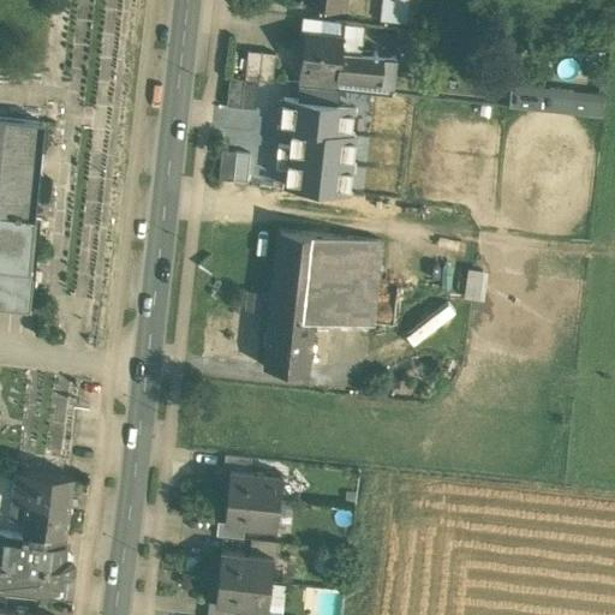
[(381,0),(380,18),(406,21),(407,5),(405,5),(398,4),(398,0),(381,0)]
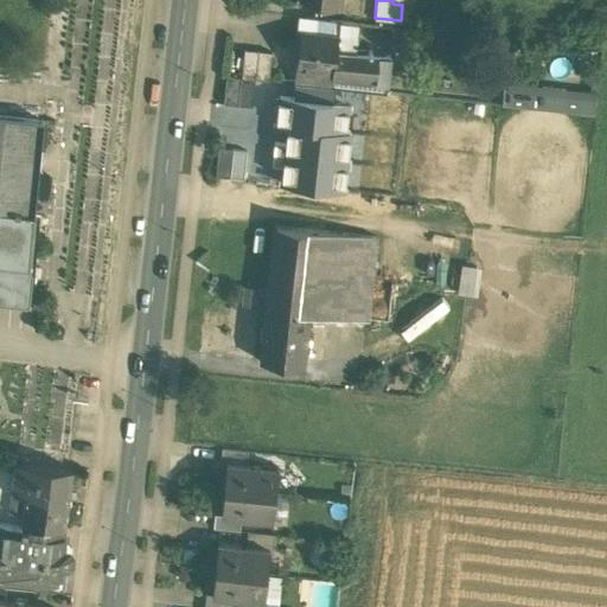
[(358,23),(298,16),(295,29),(356,37),(358,23)]
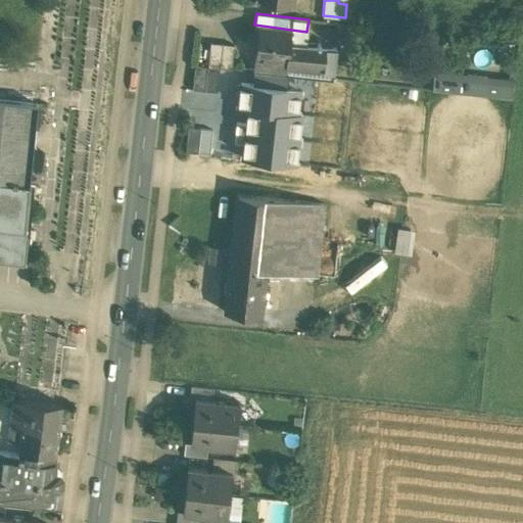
[(363,26),(346,24),(345,36),(362,38),(363,26)]
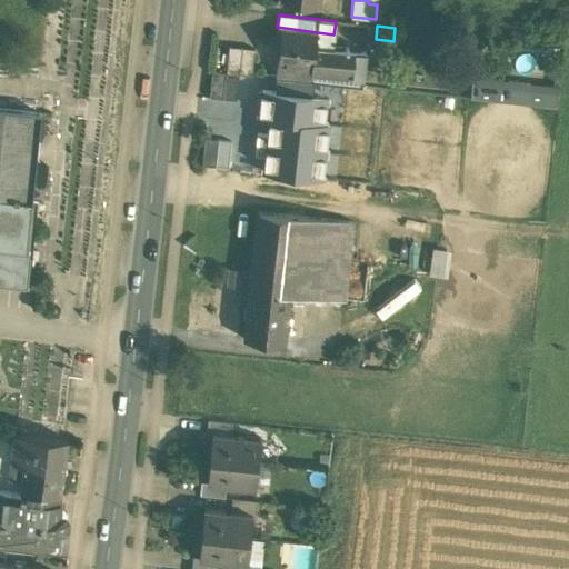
[(333,35),(277,27),(275,46),(280,46),(277,78),(312,81),(311,71),(362,77),(365,51),(359,50),(358,48),(350,48),(349,49),(347,49),(348,46),(345,46),(343,49),(342,49),(341,47),(333,46),(332,48),(333,35)]
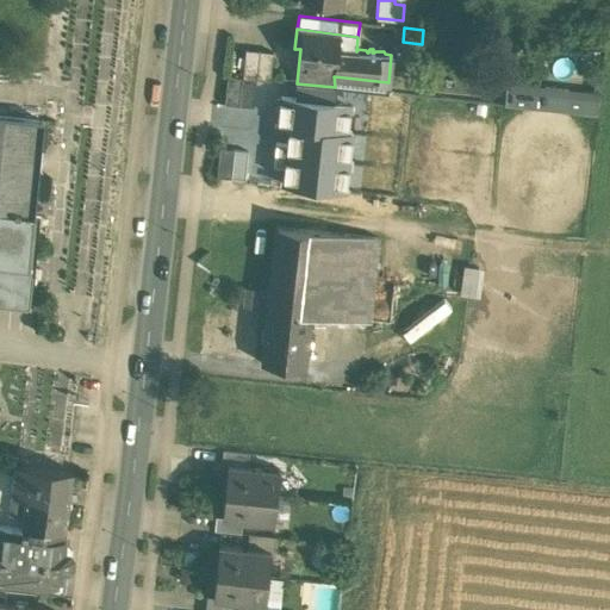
[(259,49),(244,48),(242,76),(255,78),(259,49)]
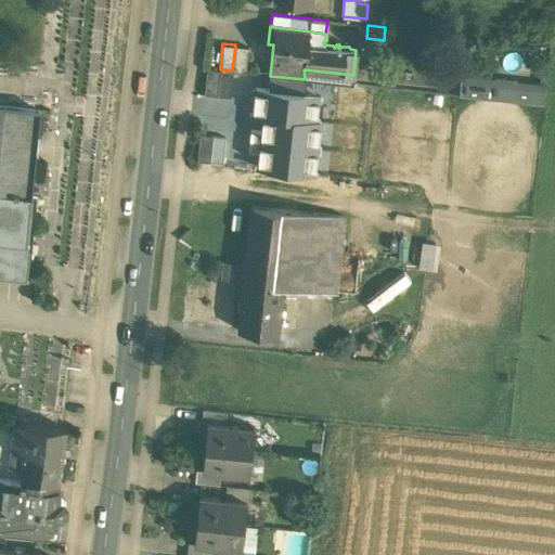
[(248,47),(235,44),(232,71),(245,72),(248,47)]
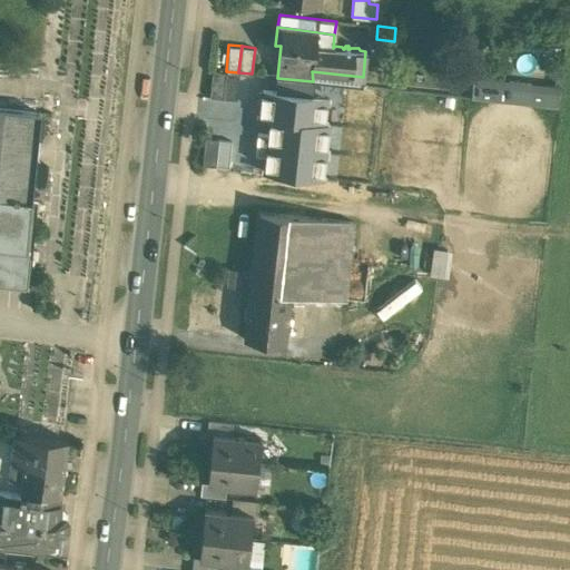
[(210,98),(223,99),(226,74),(213,71),(210,98)]
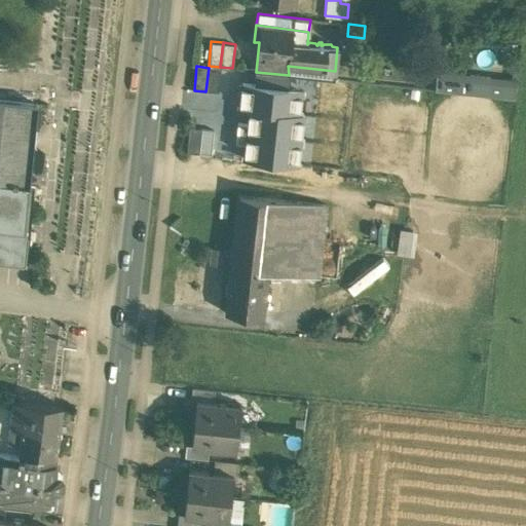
[(205,91),(218,94),(220,69),(209,68),(205,91)]
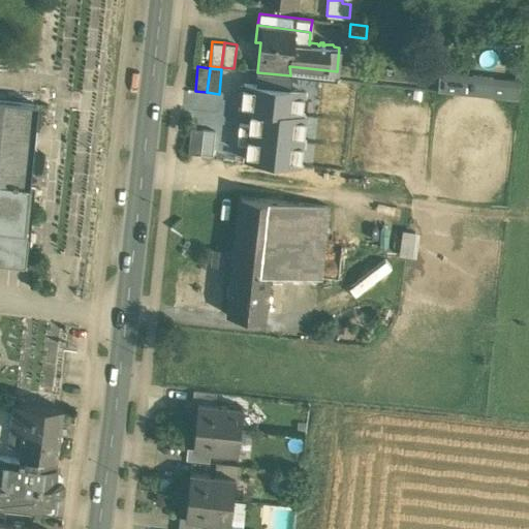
[(288,91),(290,75),(257,72),(256,85),(244,84),(241,109),(251,110),(301,115),(303,93),(288,91)]
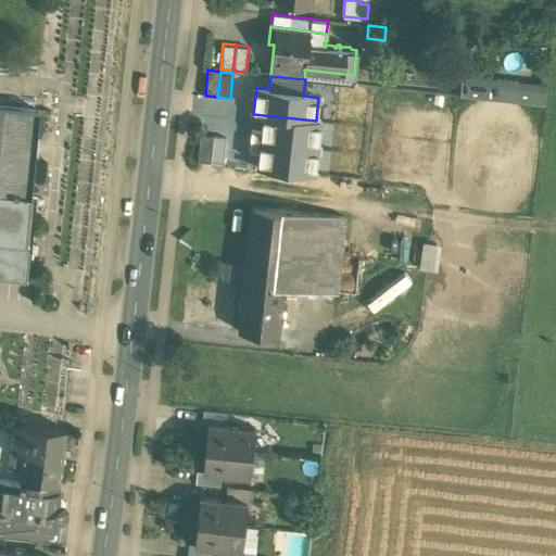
[(546,86),(460,76),(459,96),(497,100),(544,105),(546,86)]
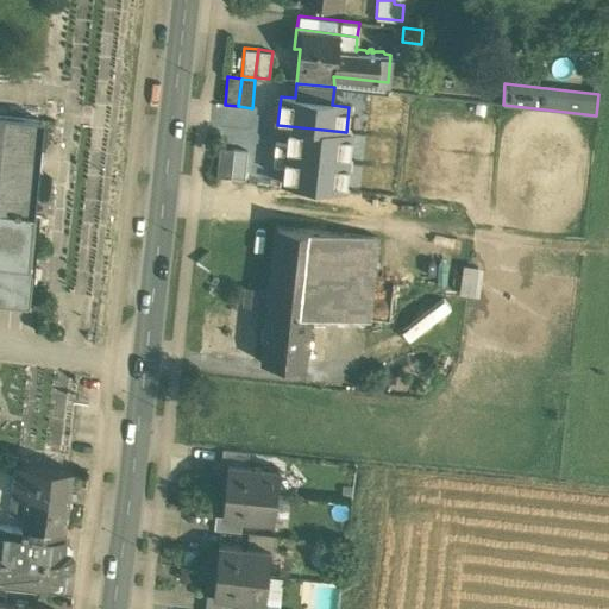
[(43,120),(0,114),(0,209),(33,214),(43,120)]
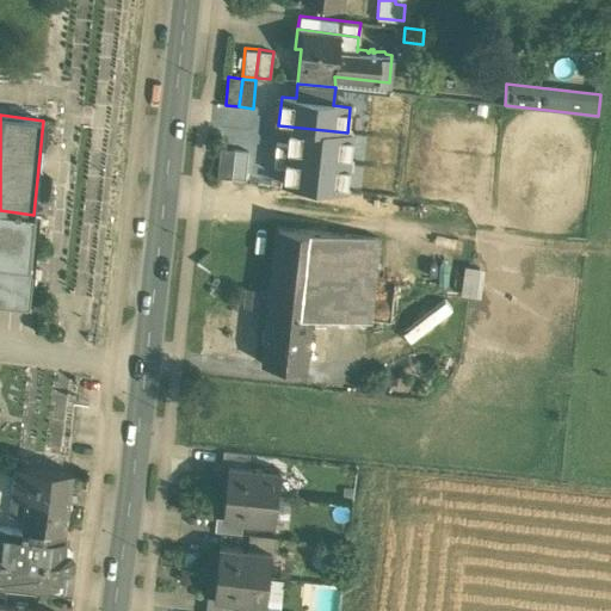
[(276,142),(275,154),(349,161),(352,133),(347,133),(290,127),(288,143),(276,142)]
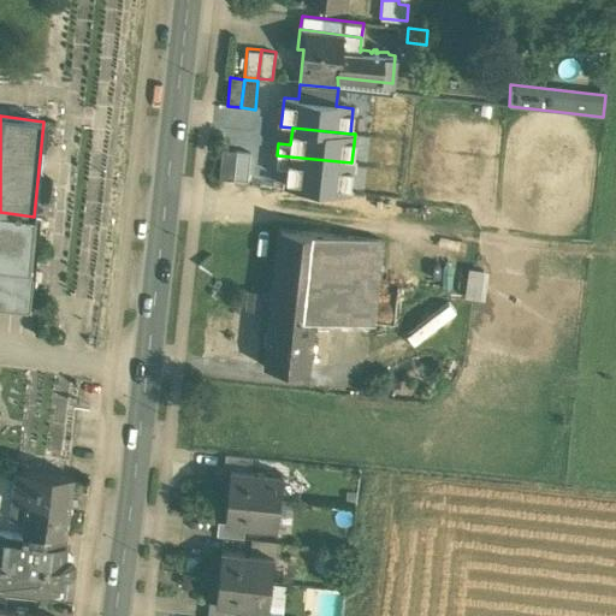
[(436,161),(436,134),(418,132),(416,161),(436,161)]
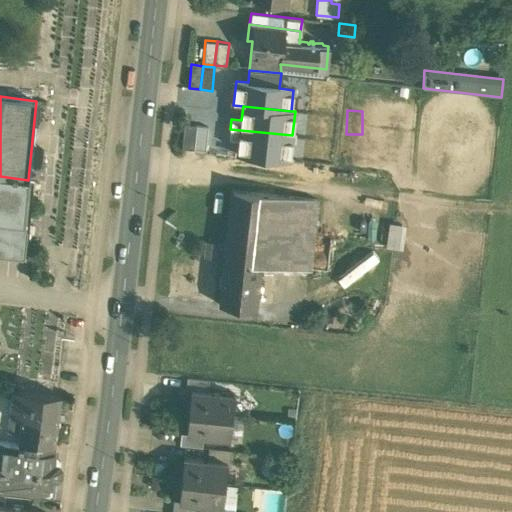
[(182,147),(194,149),(197,126),(185,124),(182,147)]
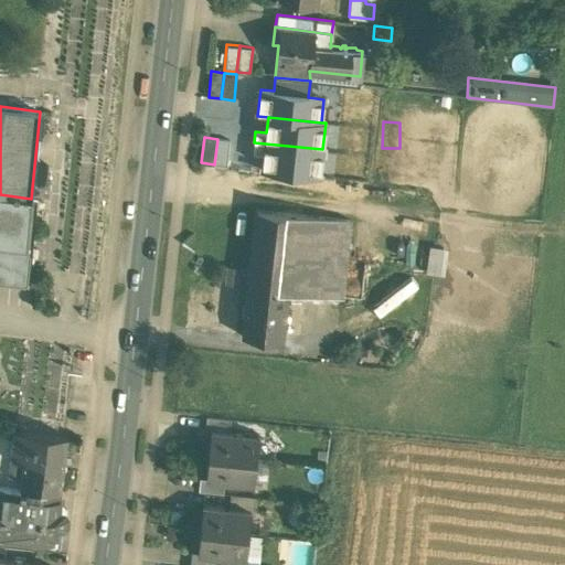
[(230,140),(217,139),(214,164),(226,166),(230,140)]
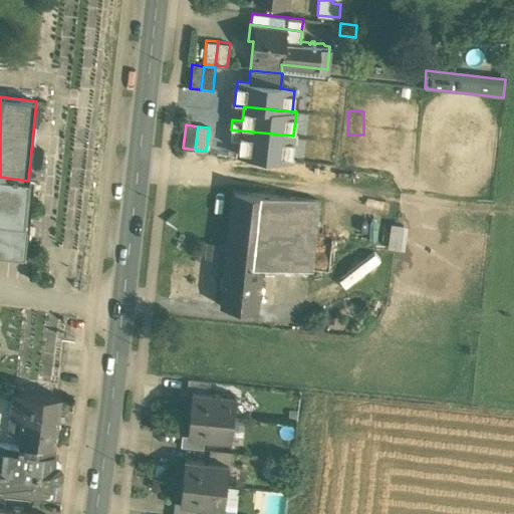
[(291,161),(293,136),(231,130),(230,139),(240,140),(239,156),(291,161)]
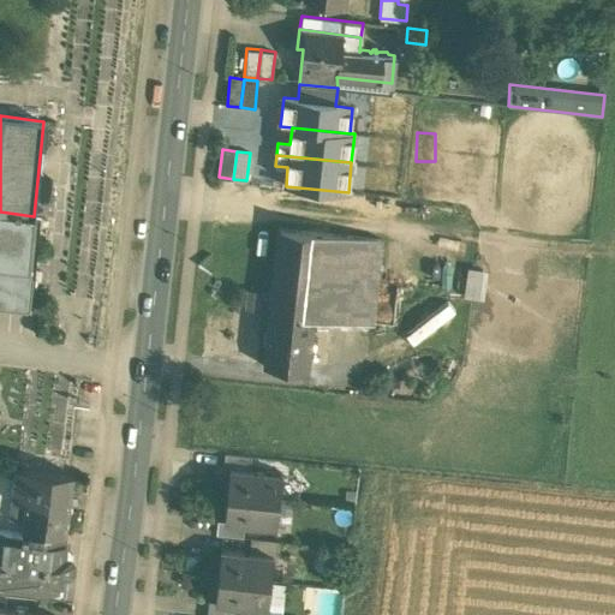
[(34,216),(0,212),(0,267),(28,270),(34,216)]
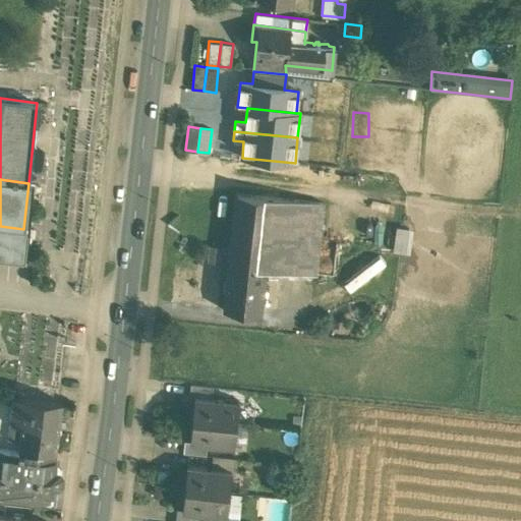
[(320,203),(235,193),(227,264),(265,268),(311,273),(320,203)]
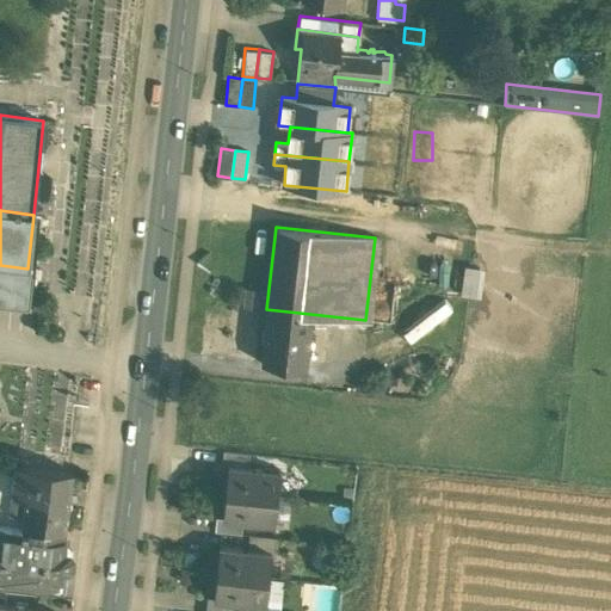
[(0,290),(25,294),(28,269),(0,265),(0,290)]
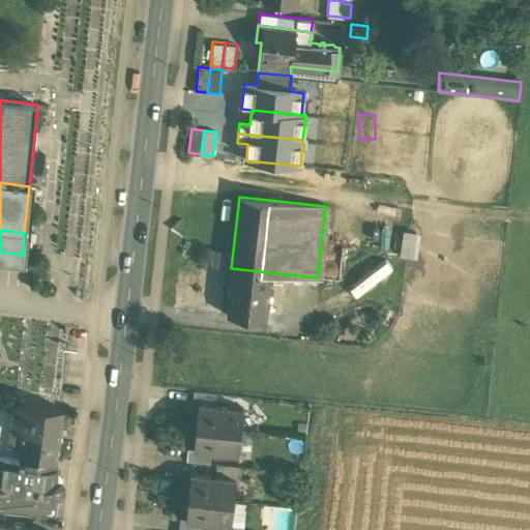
[(269,272),(231,268),(226,314),(264,319),(269,272)]
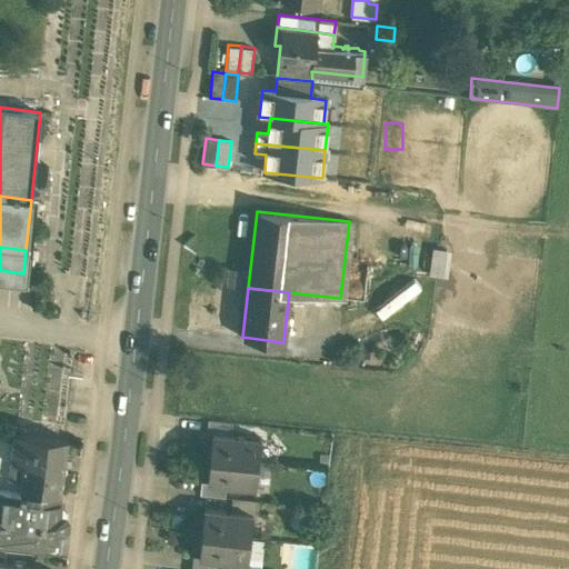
[(231,421),(207,419),(206,432),(211,433),(230,435),(231,421)]
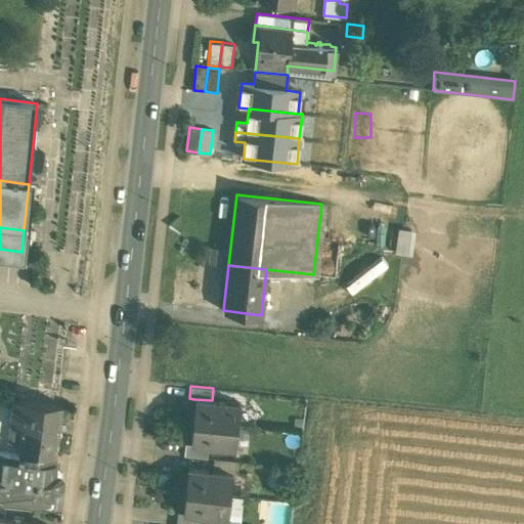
[(60,403),(12,397),(8,422),(57,428),(60,403)]
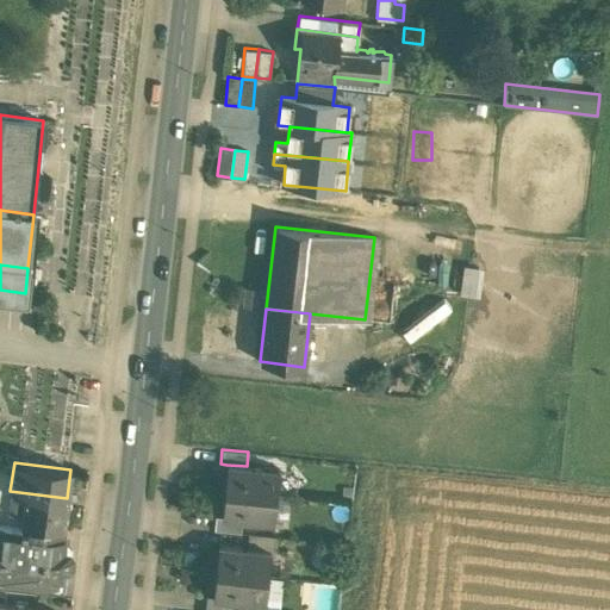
[(247,466),(226,465),(223,490),(275,496),(279,470),(247,466)]
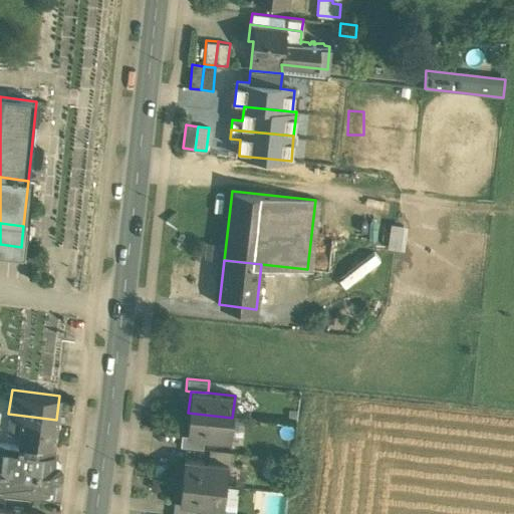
[(232,418),(188,413),(186,435),(203,437),(230,440),(232,418)]
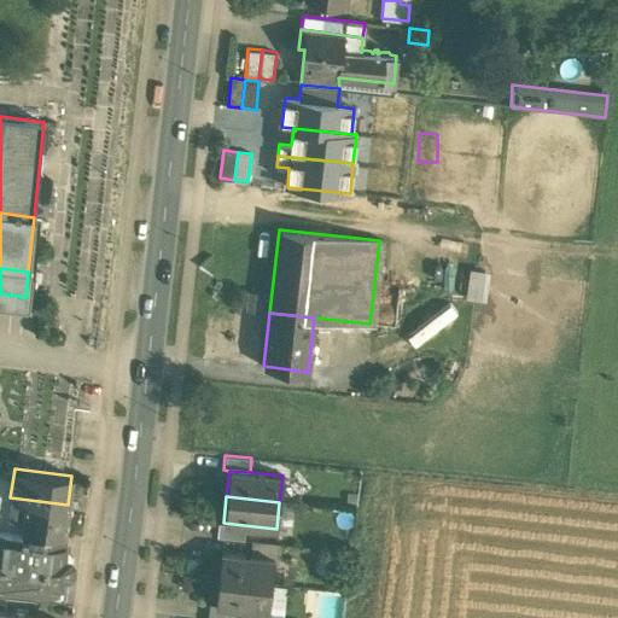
[(68,505),(10,497),(9,514),(23,517),(21,529),(64,534),(68,505)]
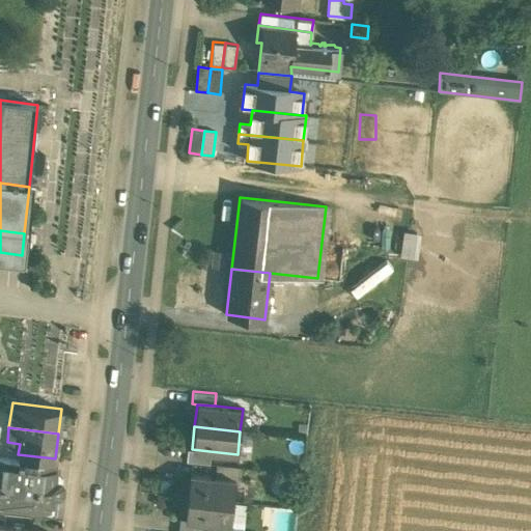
[(192,449),(187,449),(186,462),(208,464),(210,451),(192,449)]
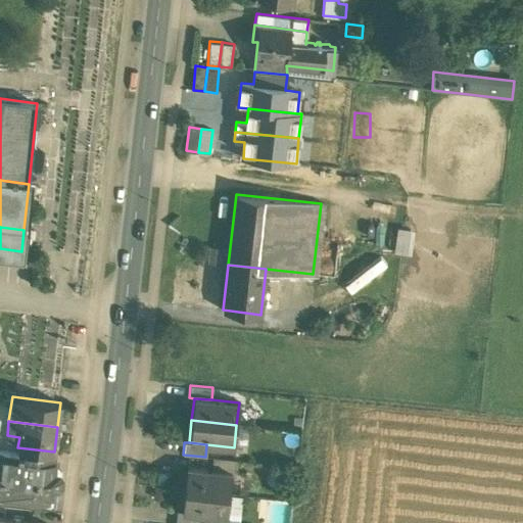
[(17,447),(0,444),(0,490),(48,496),(50,484),(54,484),(59,480),(60,473),(57,469),(52,468),(54,452),(17,447)]
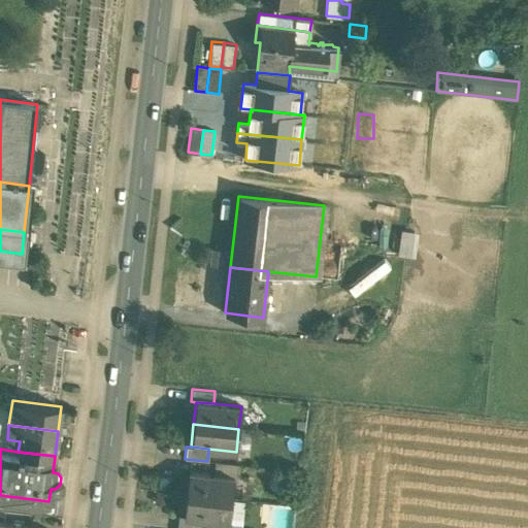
[(233,476),(189,471),(186,494),(231,499),(233,476)]
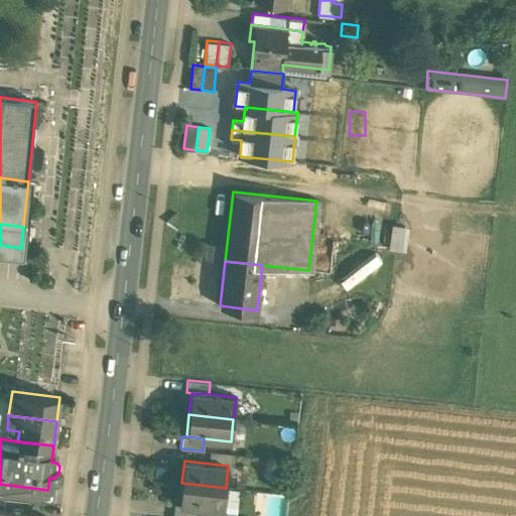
[(226,488),(181,483),(179,504),(179,505),(198,507),(224,510),(226,488)]
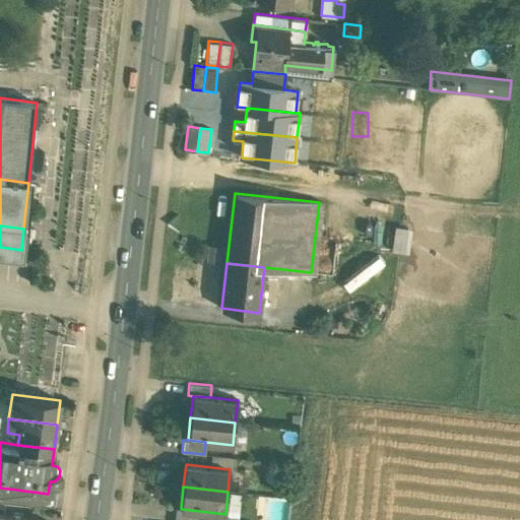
[(197,519),(199,511),(181,509),(181,508),(176,508),(174,519),(197,519)]
